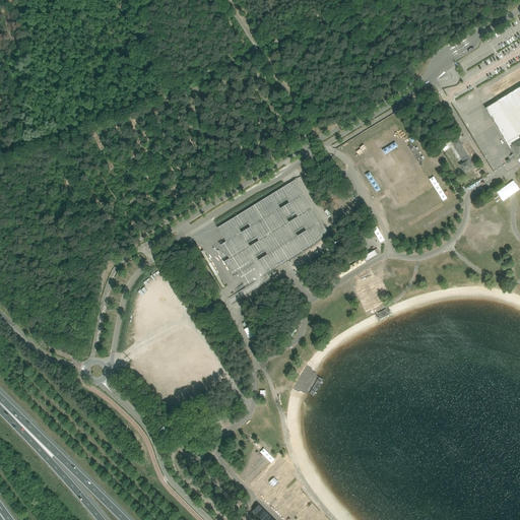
[(502,110),(493,115),(495,119),(496,121),(494,122),(502,134),(503,137),(511,150),(512,151),(515,149),(513,145),(519,141),(519,140),(519,137),(519,136),(519,134),(519,86),(497,102),(500,106),(502,110)]
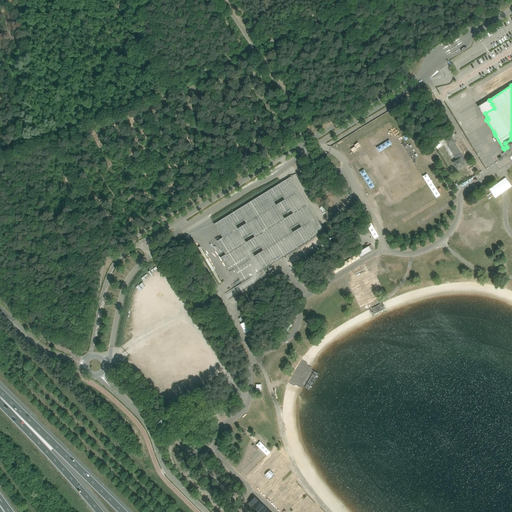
[(462,162),(465,160),(455,143),(455,142),(454,142),(452,138),(452,137),(451,137),(445,141),(449,146),(448,146),(457,160),(453,163),(457,169),(464,165),(462,162)]
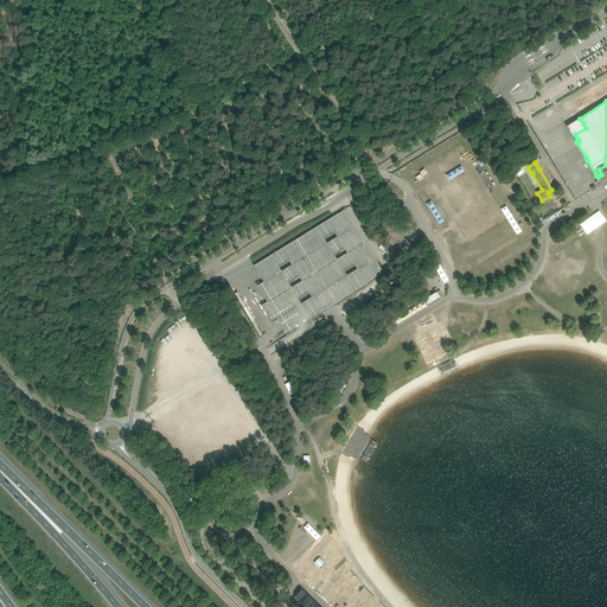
[(344,209),(253,264),(264,282),(257,286),(268,302),(262,306),(272,323),(276,319),(287,336),(267,347),(272,356),(306,334),(317,325),(313,320),(368,286),(383,270),(344,209)]
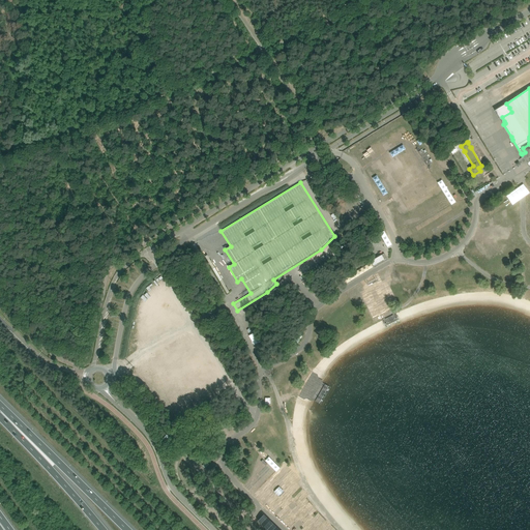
[(374,265),(384,259),(387,258),(384,254),(381,255),(371,261),(374,265)]
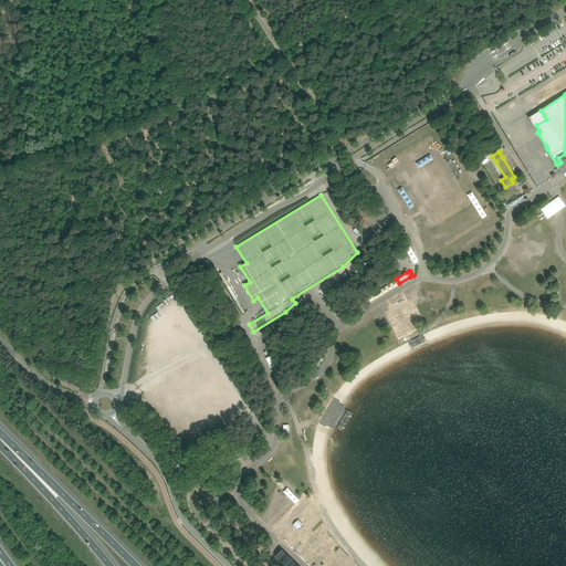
[(346,543),(337,552),(345,558),(353,551),(346,543)]
